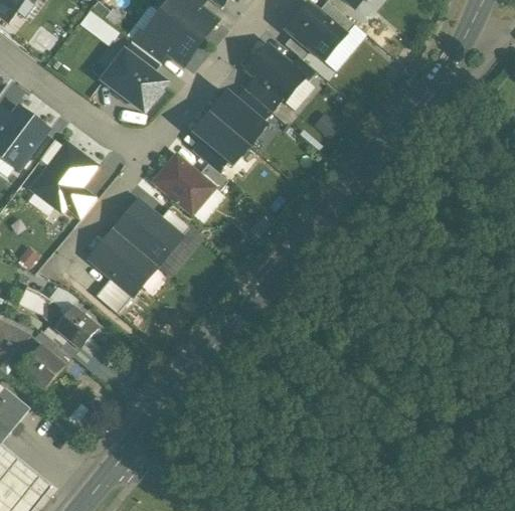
[(18,11),(4,0),(0,0),(0,17),(8,23),(18,11)]
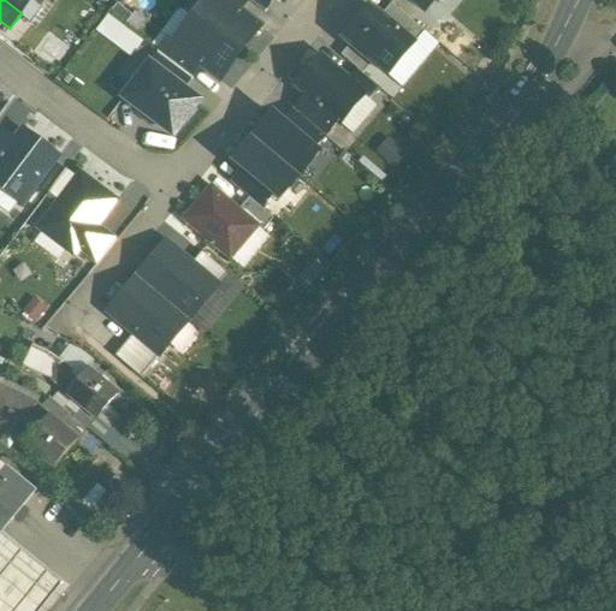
[(5,0),(22,13),(23,15),(34,0),(5,0)]
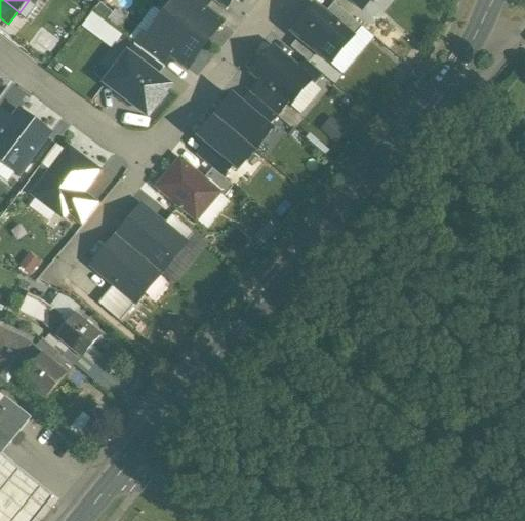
[(204,7),(194,0),(173,0),(164,13),(204,43),(221,21),(204,7)]
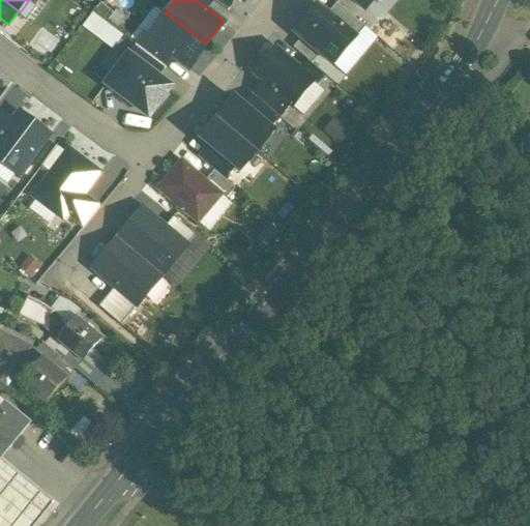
[(216,0),(228,8),(233,0),(216,0)]
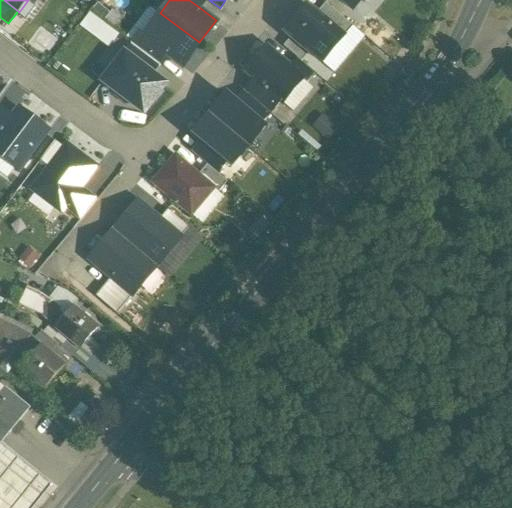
[(344,35),(353,24),(326,1),(316,12),(344,35)]
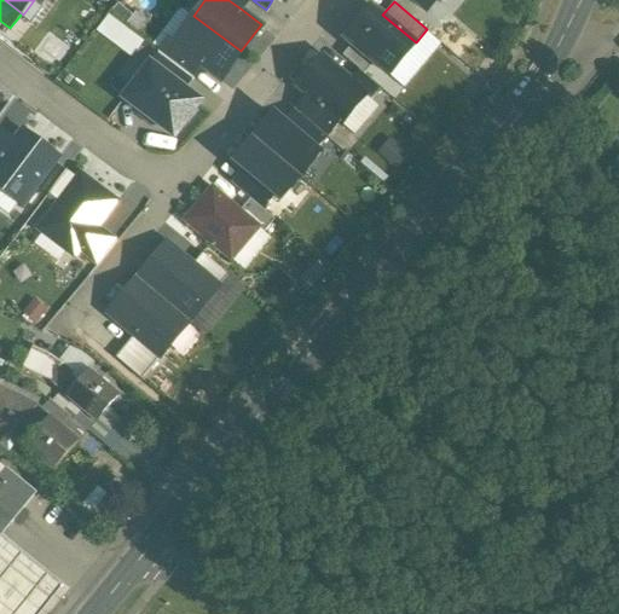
[(375,61),(389,74),(416,42),(382,15),(371,5),(345,36),(352,42),(375,61)]
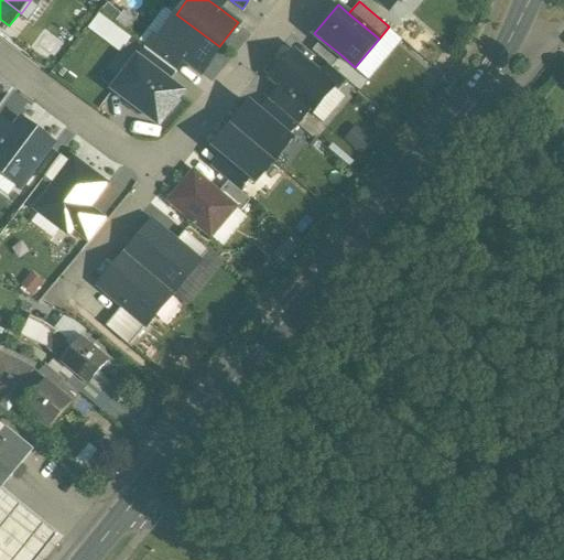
[(84,25),(118,49),(129,32),(96,9),(84,25)]
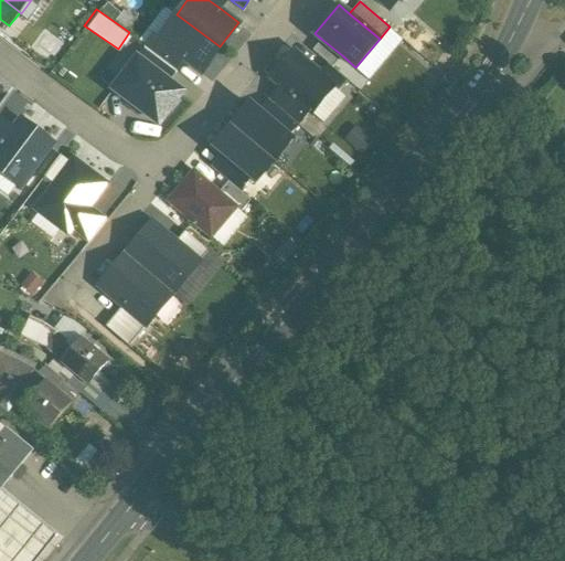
[(220,46),(177,14),(160,36),(158,39),(182,57),(201,71),(220,46)]
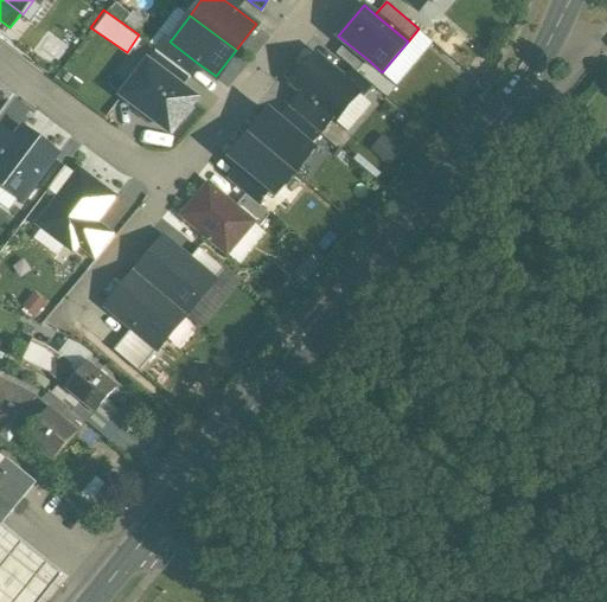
[(196,62),(170,42),(172,39),(165,34),(154,47),(157,49),(187,72),(196,62)]
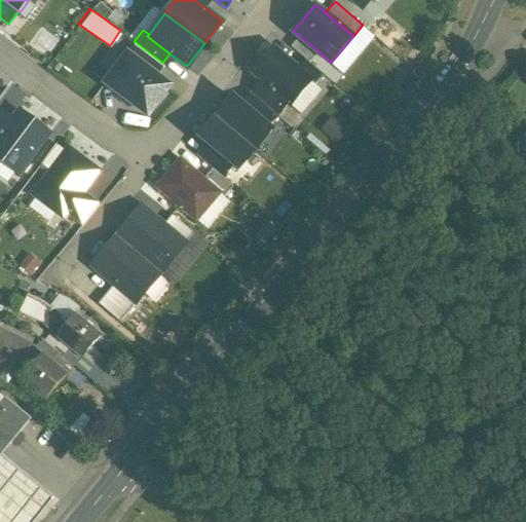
[(292,45),(310,61),(318,51),(299,36),(292,45)]
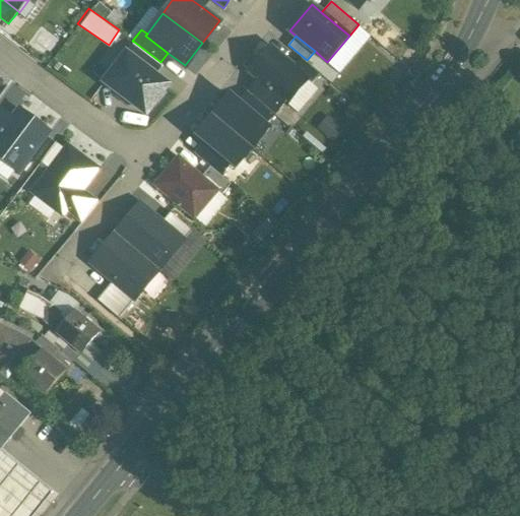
[(127,52),(154,73),(163,64),(134,42),(126,52),(127,52)]
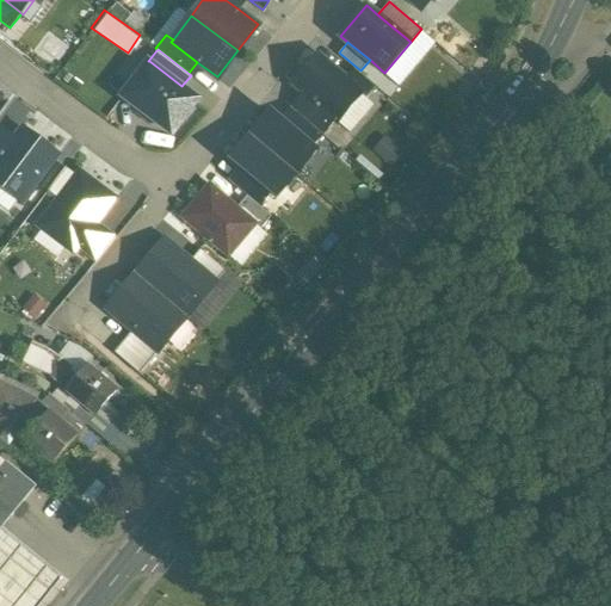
[(346,79),(318,55),(295,82),(304,91),(337,118),(338,118),(360,92),(366,97),(376,86),(355,68),(346,79)]
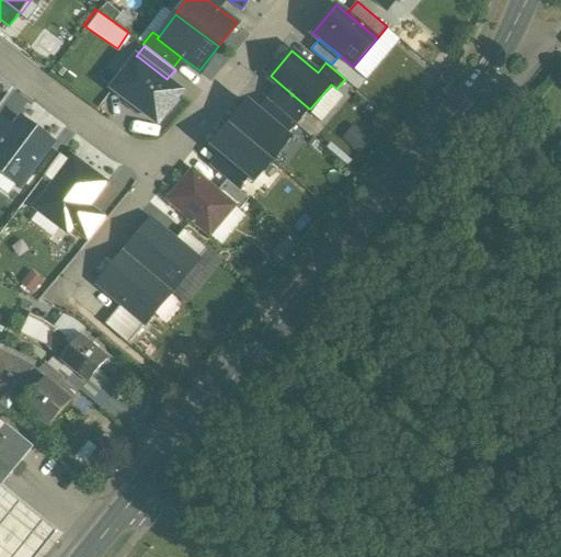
[(167,79),(137,56),(113,87),(158,122),(182,91),(167,79)]
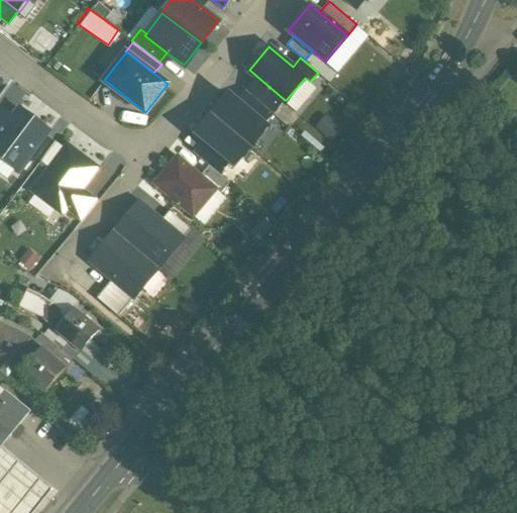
[(257,77),(246,89),(274,113),(285,100),(257,77)]
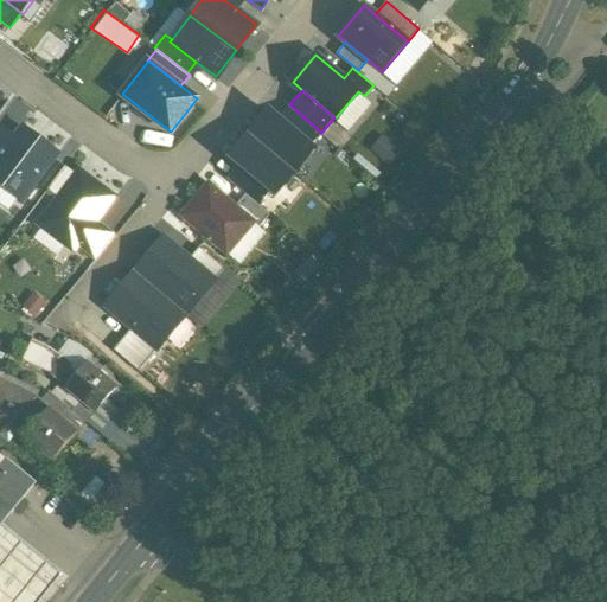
[(289,104),(279,116),(311,145),(321,133),(289,104)]
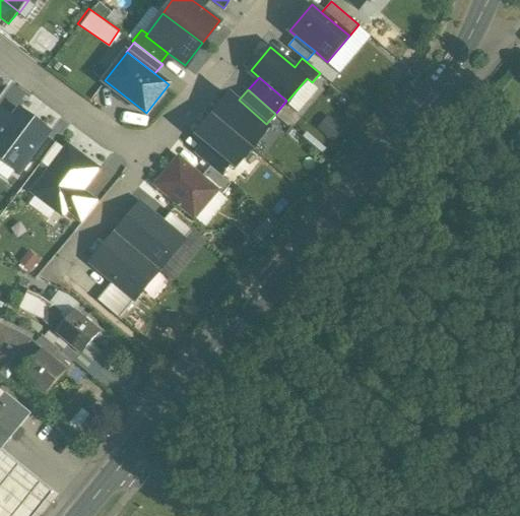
[(233,93),(215,114),(253,146),(270,127),(266,124),(239,100),(233,93)]
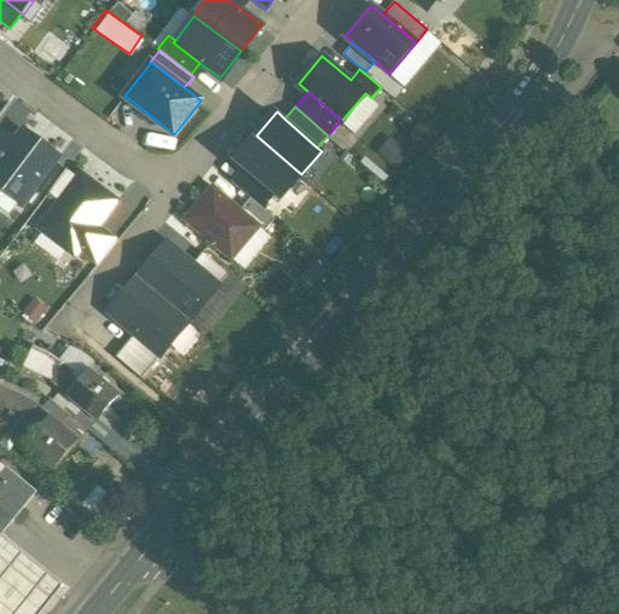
[(0,158),(16,137),(0,125),(0,158)]
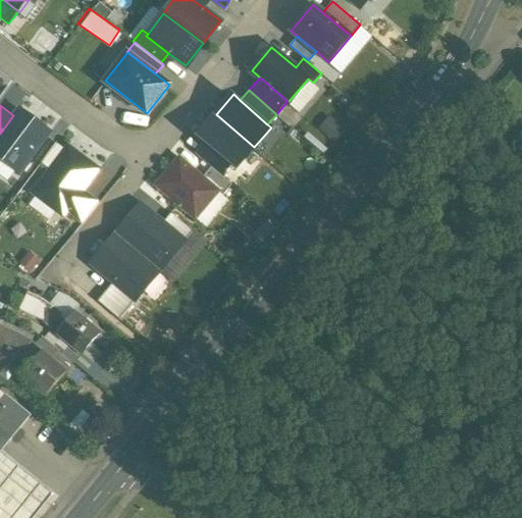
[(0,134),(0,155),(18,169),(48,131),(19,108),(13,115),(0,134)]
